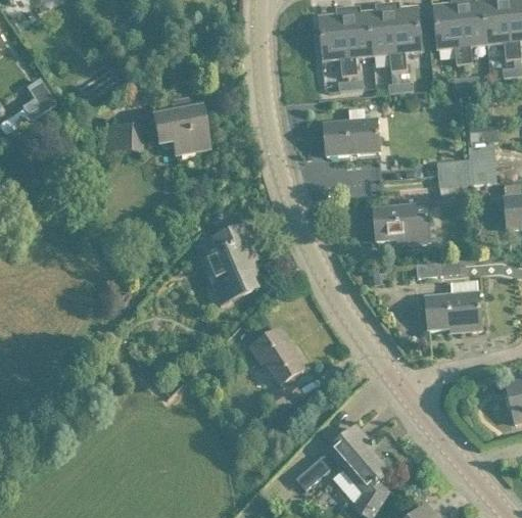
[(451,0),(451,2),(454,25),(468,24),(470,46),(487,44),(482,0),(475,0),(451,0)]
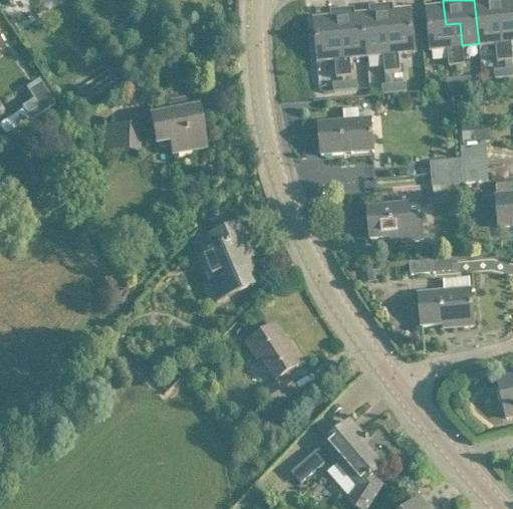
[(474,0),(479,43),(495,42),(493,19),(508,18),(506,0),(474,0)]
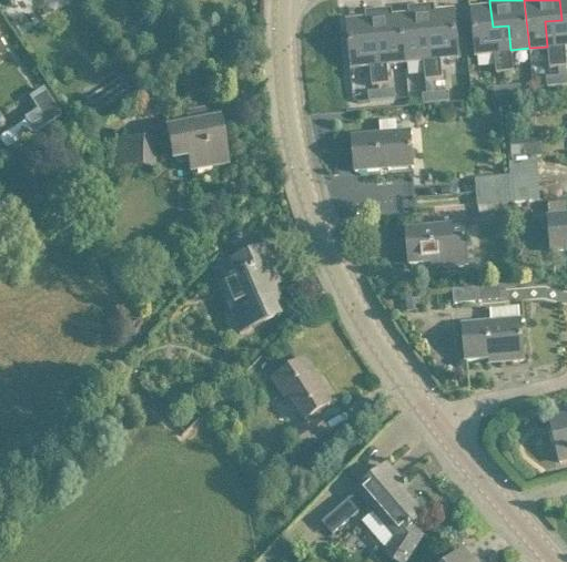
[(562,20),(545,21),(547,47),(549,64),(566,63),(564,44),(566,44),(566,0),(559,0),(562,20)]
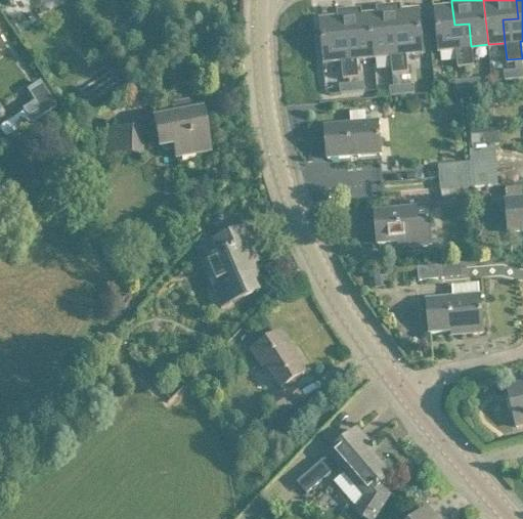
[(377,10),(368,10),(373,55),(389,54),(387,32),(402,31),(400,7),(399,2),(376,4),(377,10)]
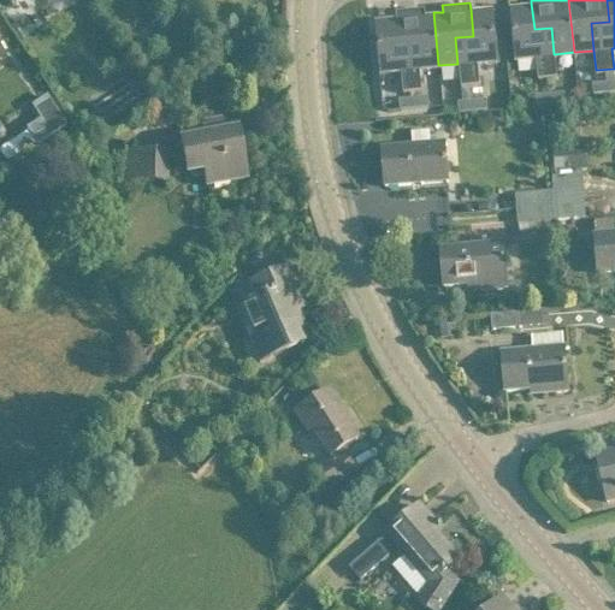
[(531,3),(509,5),(514,58),(536,57),(537,77),(556,75),(554,54),(551,28),(534,29),(531,3)]
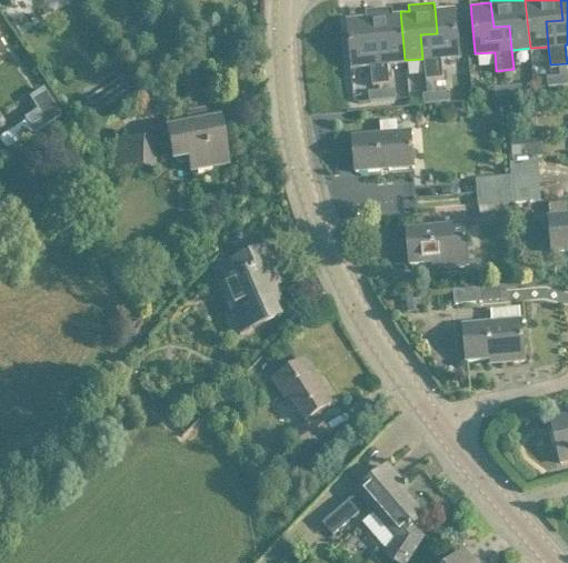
[(391,6),(365,9),(366,14),(368,39),(385,38),(387,62),(405,60),(400,11),(391,12),(391,6)]
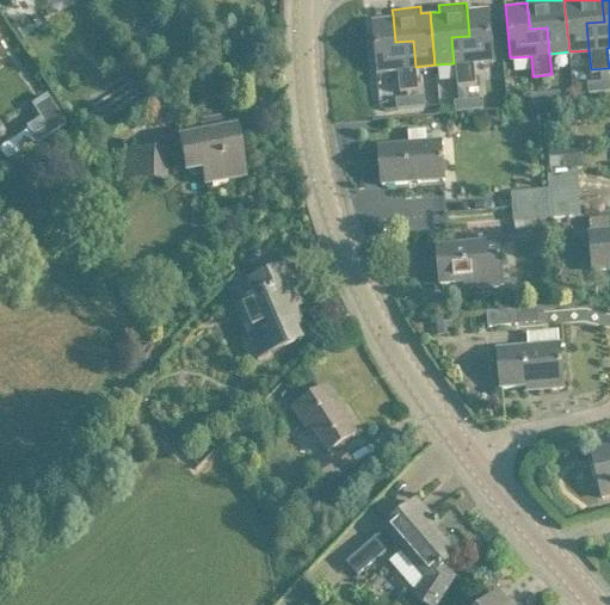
[(469,36),(451,37),(454,63),(456,82),(475,81),(473,61),(494,60),(488,6),(467,8),(469,36)]
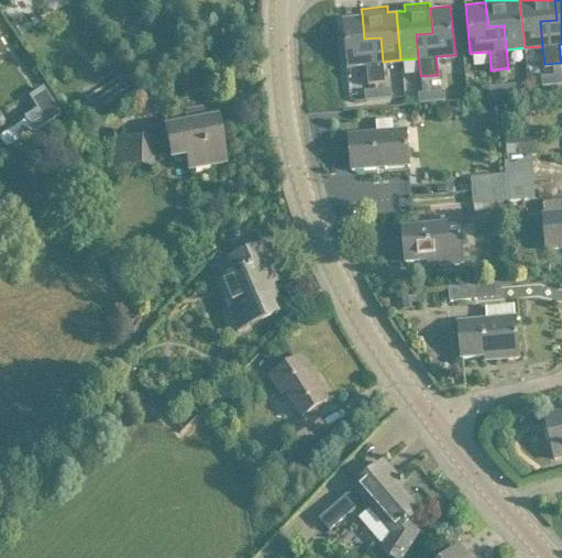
[(362,14),(342,17),(346,66),(366,64),(367,81),(385,80),(383,62),(381,37),(364,39),(362,14)]
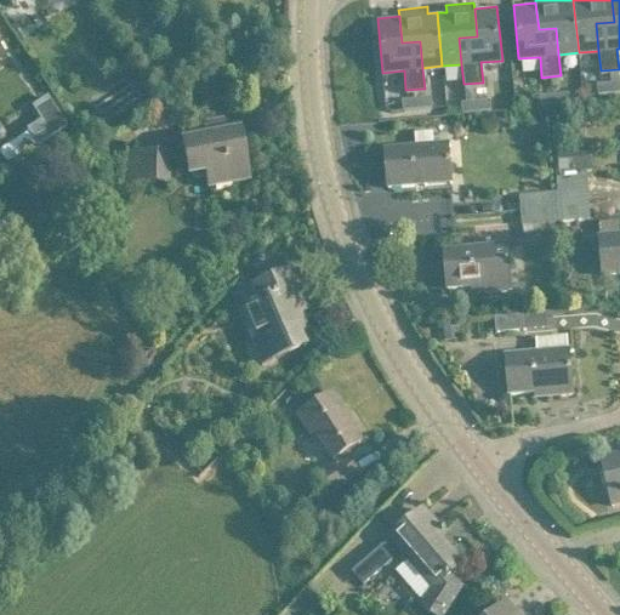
[(610,79),(596,80),(597,91),(612,90),(610,79)]
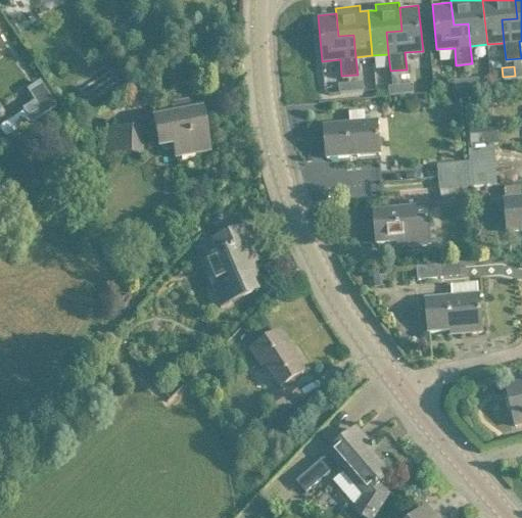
[(477,76),(465,77),(466,86),(478,85),(477,76)]
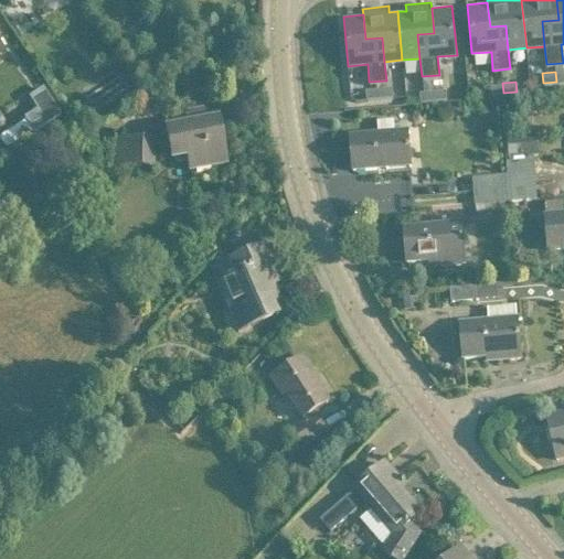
[(502,83),(489,84),(490,94),(503,93),(502,83)]
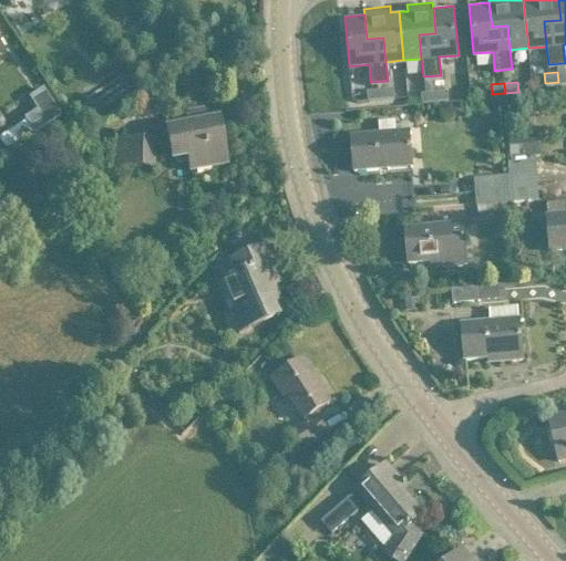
[(60,112),(42,84),(27,94),(34,106),(22,114),(31,130),(60,112)]
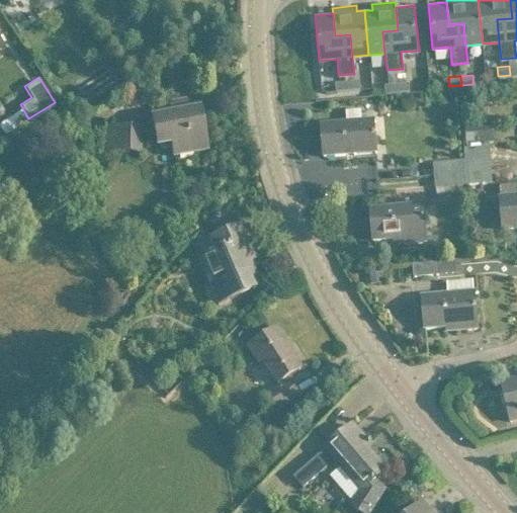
[(358,78),(346,80),(347,88),(359,87),(358,78)]
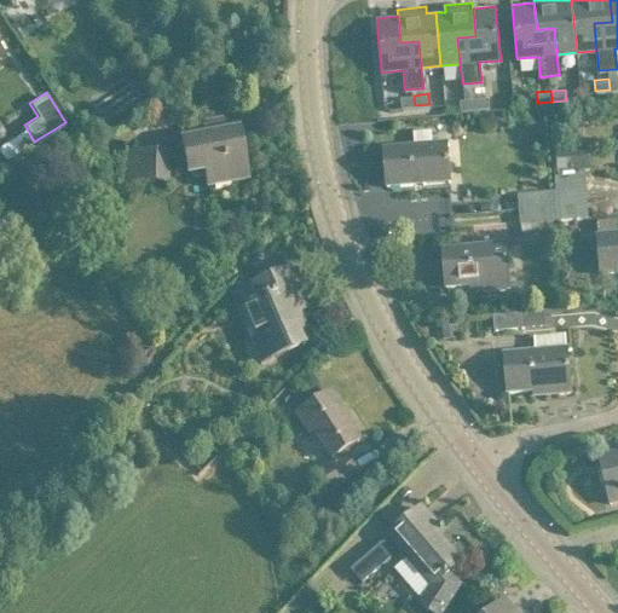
[(414,96),(399,97),(400,108),(415,105),(414,96)]
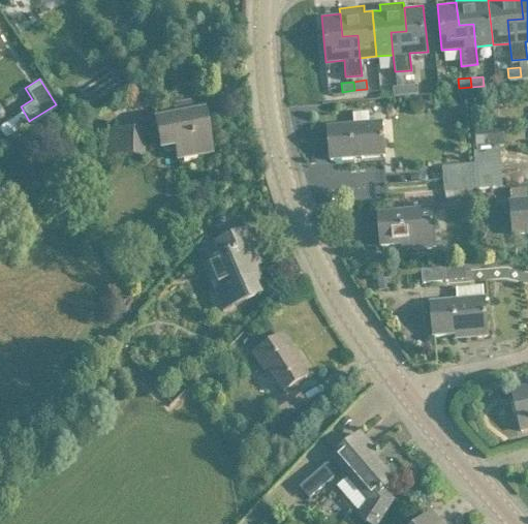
[(416,83),(405,84),(406,92),(417,91),(416,83)]
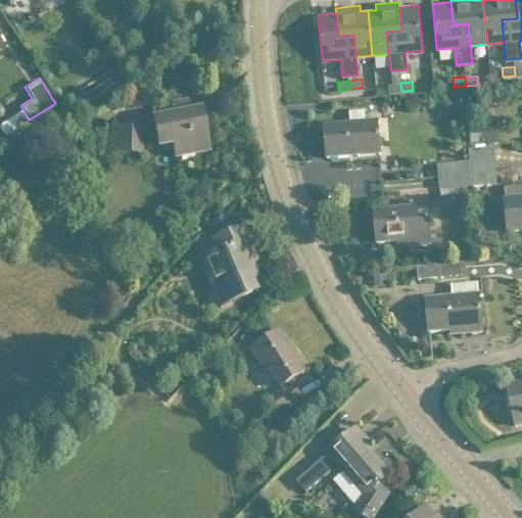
[(400,83),(388,84),(389,92),(401,91),(400,83)]
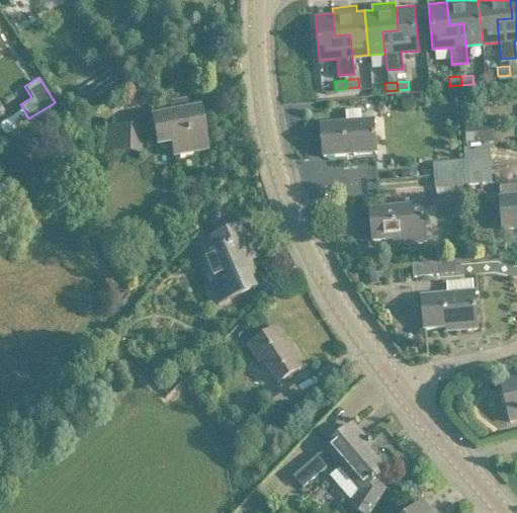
[(151,115),(155,138),(156,145),(171,142),(173,153),(185,151),(205,147),(198,106),(186,109),(184,97),(172,99),(174,111),(151,115)]
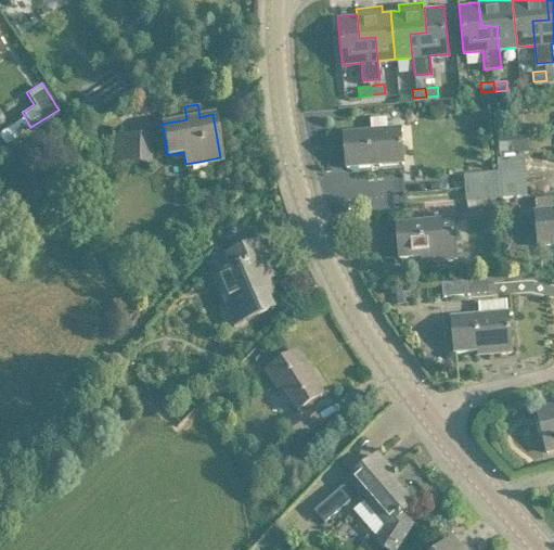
[(365,128),(344,130),(347,165),(369,163),(403,161),(400,126),(388,127),(387,114),(370,115),(371,128),(365,128)]
